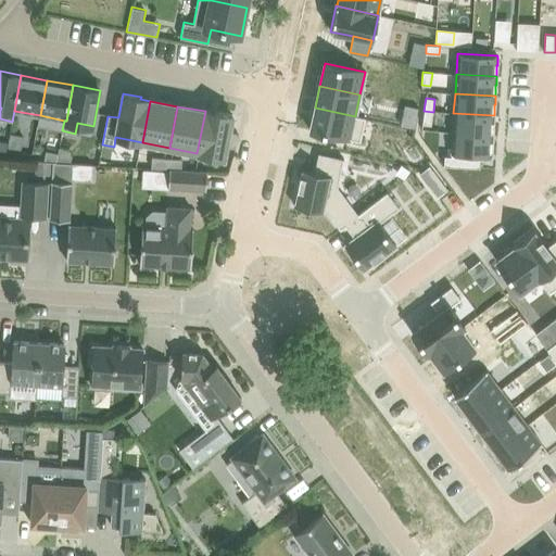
[(315,108),(310,130),(359,141),(365,117),(355,115),(355,116),(315,108)]
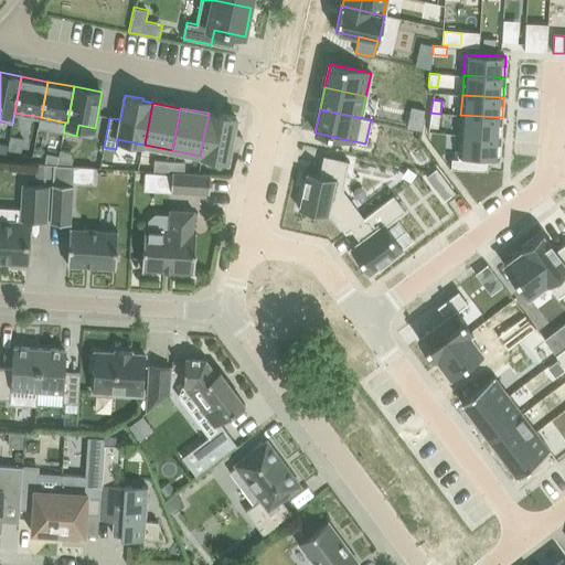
[(233,135),(236,117),(219,113),(217,115),(211,114),(211,112),(210,112),(209,113),(200,156),(228,161),(230,149),(233,135)]
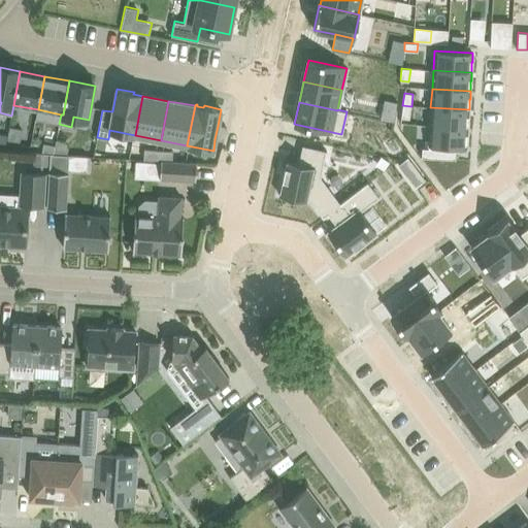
[(409,119),(411,106),(402,105),(401,118),(409,119)]
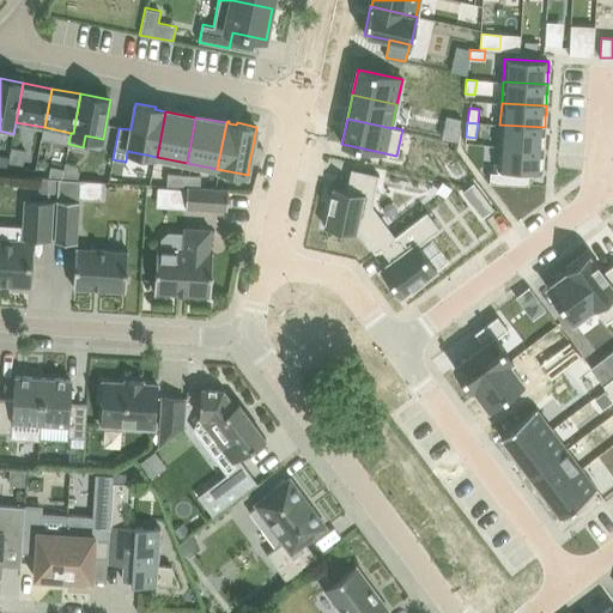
[(499,125),(498,146),(542,149),(544,137),(545,127),(499,125)]
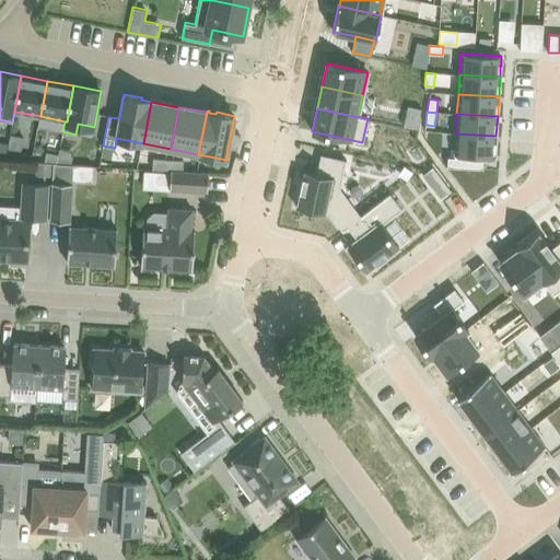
[(406,118),(404,127),(418,130),(419,121),(406,118)]
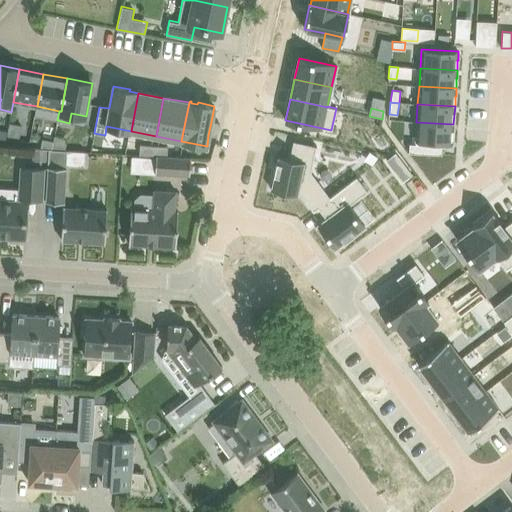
[(211,122),(208,135),(217,137),(219,123),(211,122)]
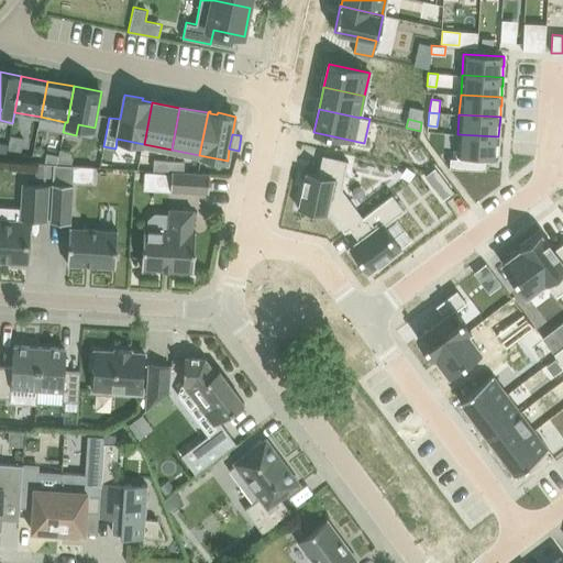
[(450,157),(449,167),(485,169),(486,157),(497,157),(498,145),(499,136),(498,136),(457,134),(456,157),(450,157)]
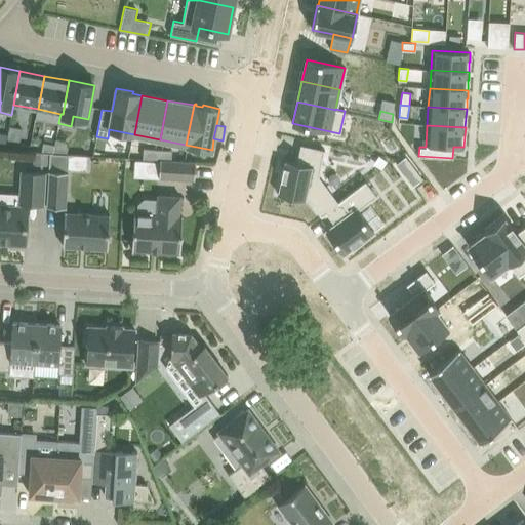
[(53,153),(66,154),(68,142),(56,139),(55,146),(53,153)]
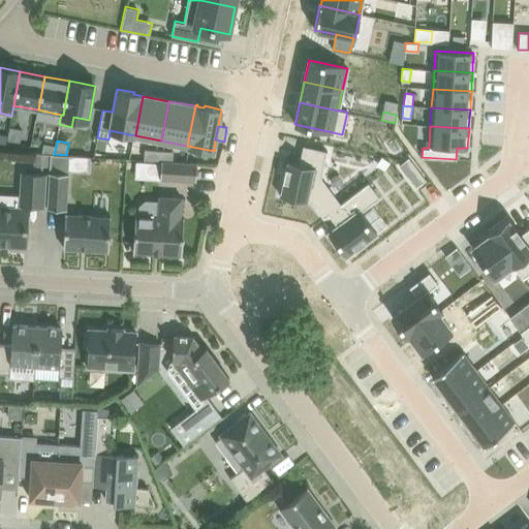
[(43,145),(42,154),(54,154),(56,147),(43,145)]
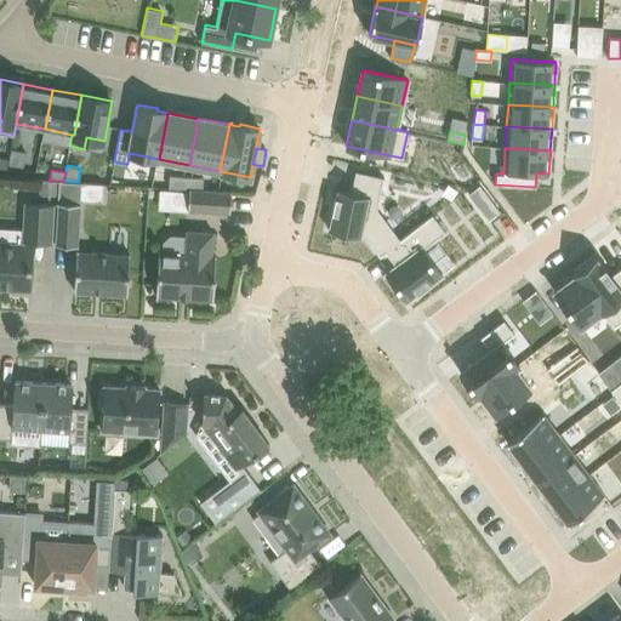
[(336,189),(328,229),(360,237),(362,233),(379,256),(433,215),(432,214),(399,239),(377,209),(383,177),(355,171),(351,192),(336,189)]
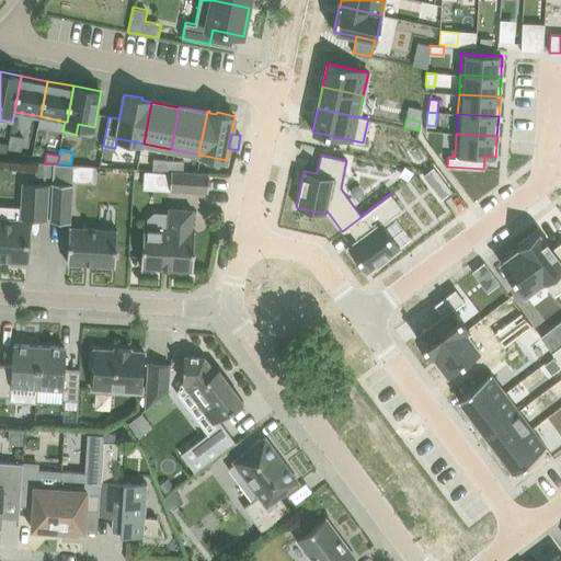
[(168,160),(152,159),(151,170),(167,171),(168,160)]
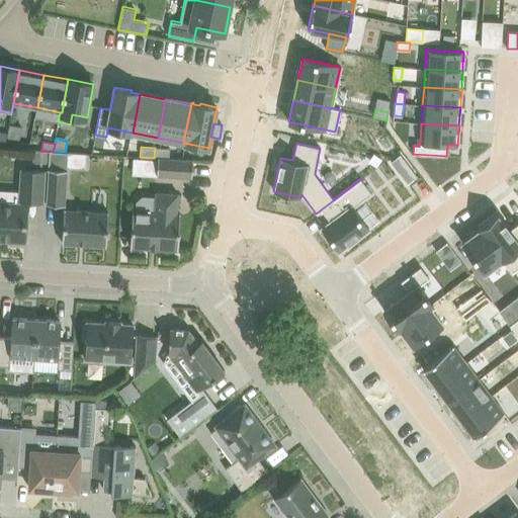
[(158,158),(169,159),(169,149),(155,148),(155,158),(158,158)]
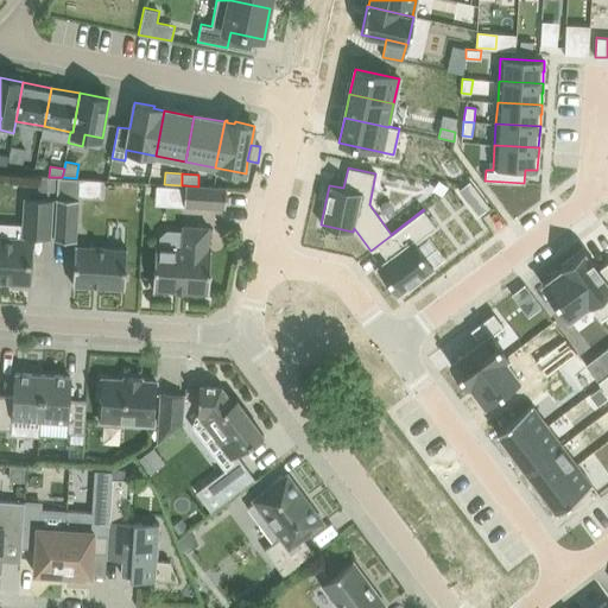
[(38,191),(52,191),(52,178),(38,177),(38,191)]
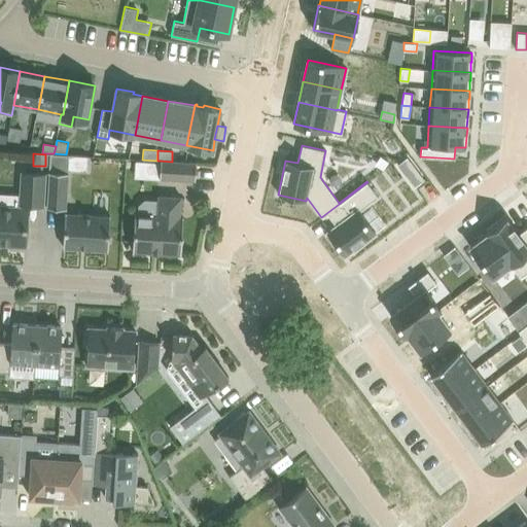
[(406,176),(415,169),(407,157),(397,165),(406,176)]
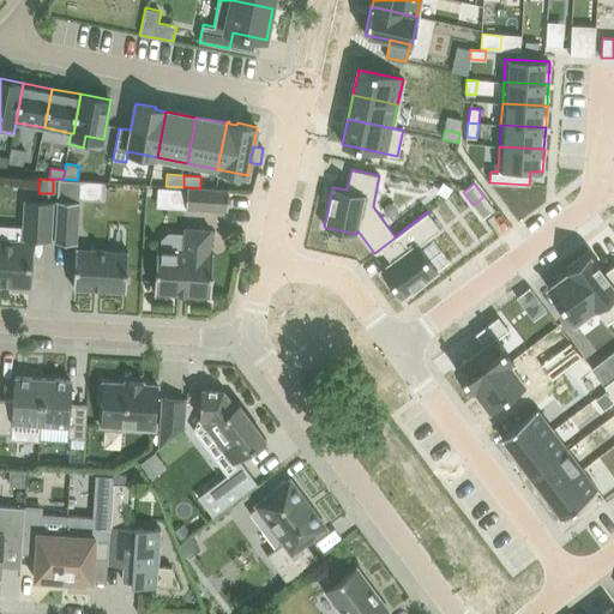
[(228,210),(229,190),(199,188),(187,187),(186,208),(228,210)]
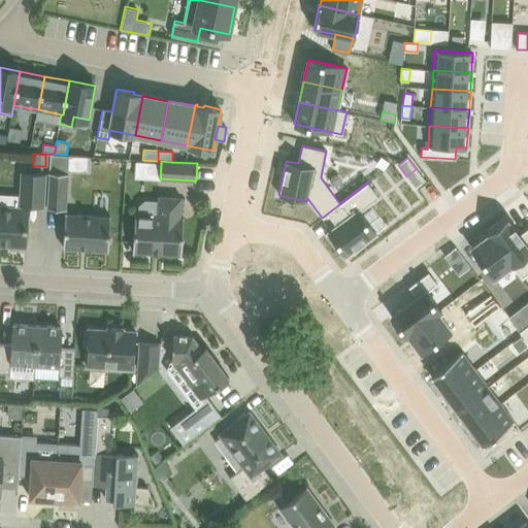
[(46,208),(66,209),(68,173),(48,172),(46,208)]
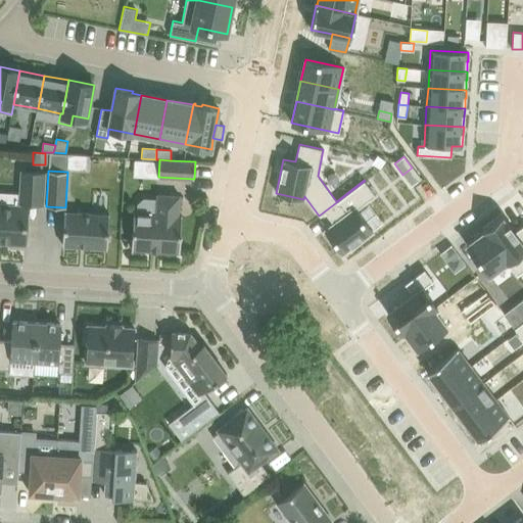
[(42,203),(44,173),(24,172),(21,194),(10,193),(9,206),(0,205),(0,241),(25,243),(27,207),(27,202),(42,203)]
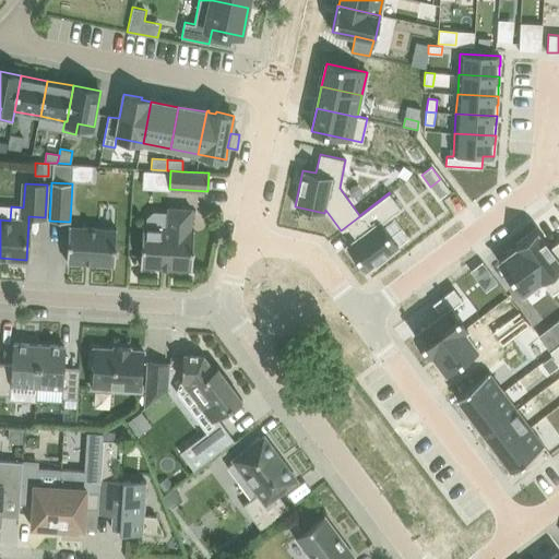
[(390,193),(341,230),(342,230),(347,227),(356,239),(347,246),(366,270),(397,247),(380,224),(401,209),(390,193)]
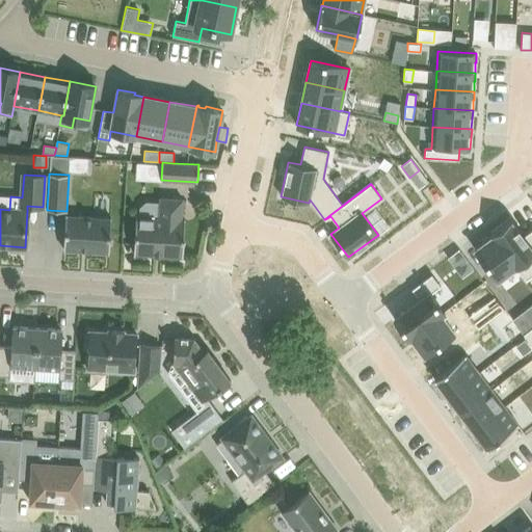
[(160,202),(145,201),(139,208),(138,216),(136,216),(134,254),(183,257),(185,219),(181,219),(183,200),(160,197),(160,202)]
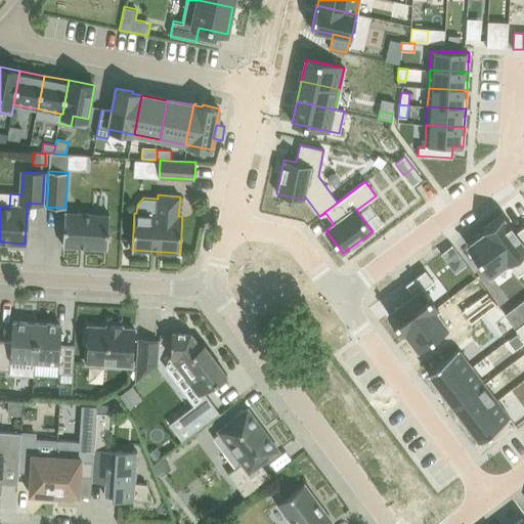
[(107,249),(110,215),(64,212),(62,246),(107,249)]
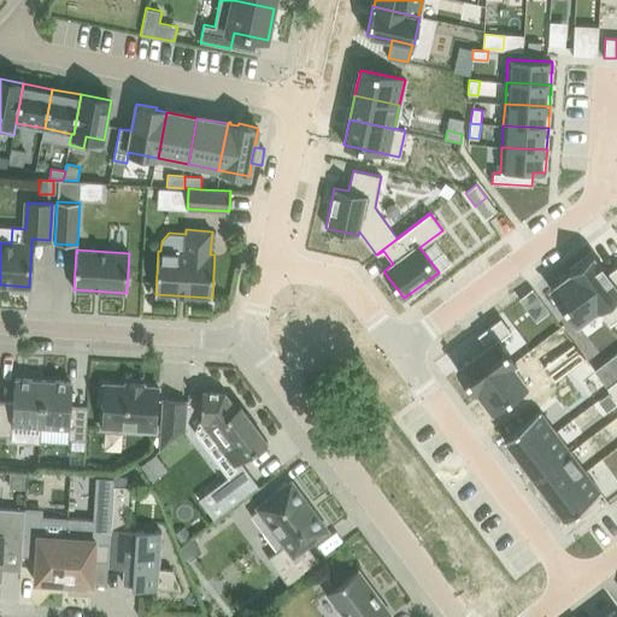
[(593,254),(570,271),(571,274),(598,307),(610,323),(616,317),(616,265),(607,274),(593,254)]
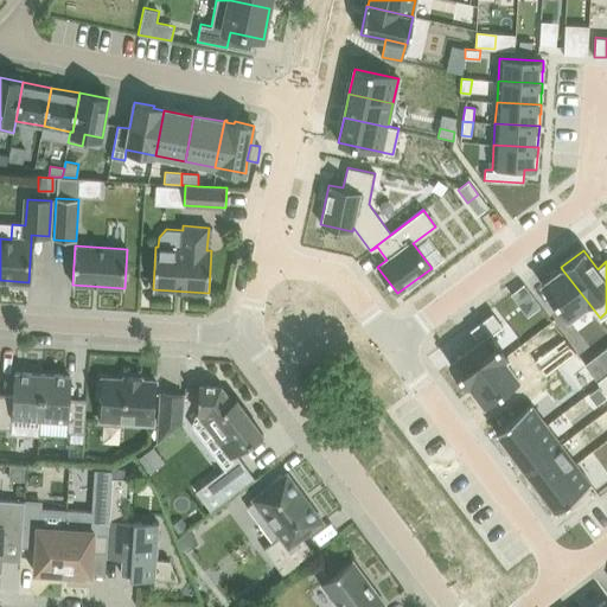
[(561,269),(542,285),(567,318),(587,304),(599,319),(600,318),(588,302),(562,269),(561,267),(560,267),(561,269)]
